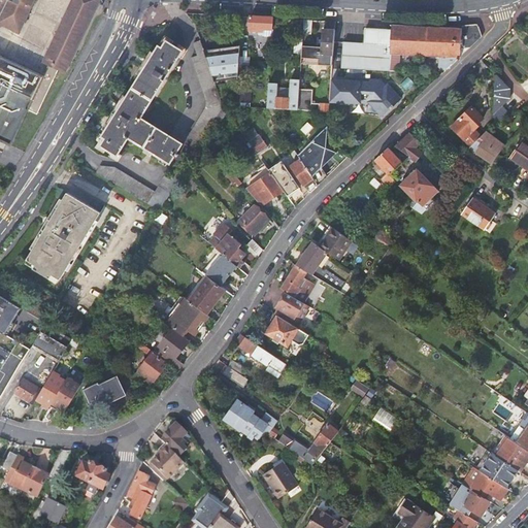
[(21,33),(34,0),(0,0),(0,25),(3,27),(3,26),(4,26),(5,26),(6,26),(7,26),(21,33)]
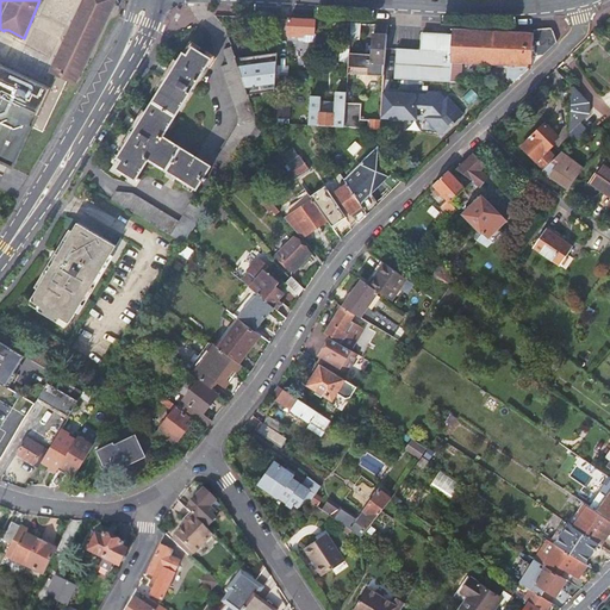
[(83,0),(56,61),(51,72),(75,82),(112,0),(83,0)]
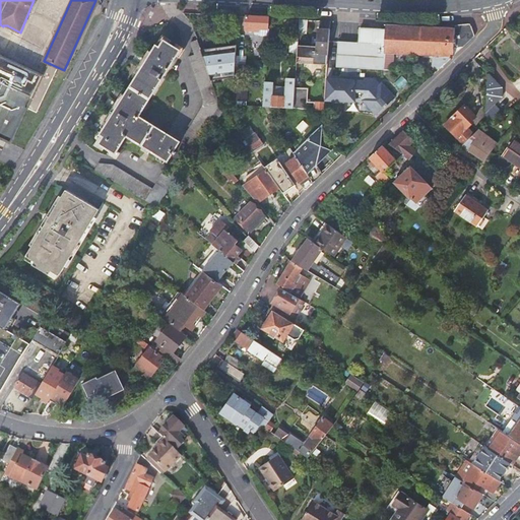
[(263,17),(248,16),(247,30),(260,31),(260,28),(269,29),(270,20),(270,17),(263,17)]
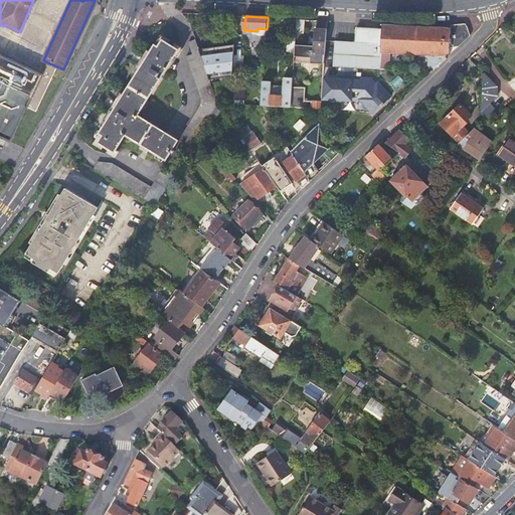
[(298,19),(297,33),(305,33),(306,20),(298,19)]
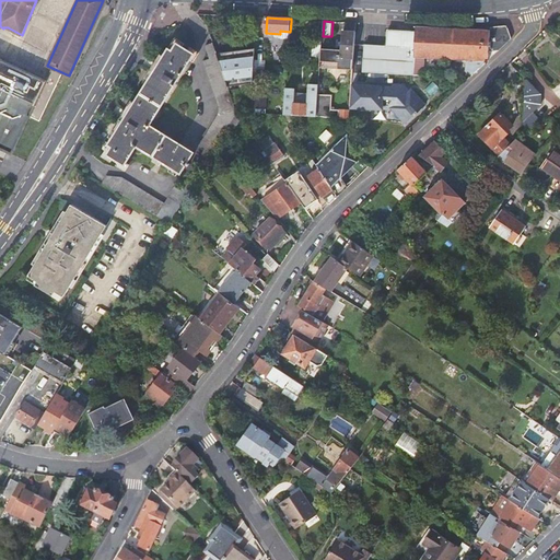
[(352,69),(353,67),(356,23),(346,22),(346,32),(345,32),(342,50),(329,49),(322,49),(321,68),(352,69)]
